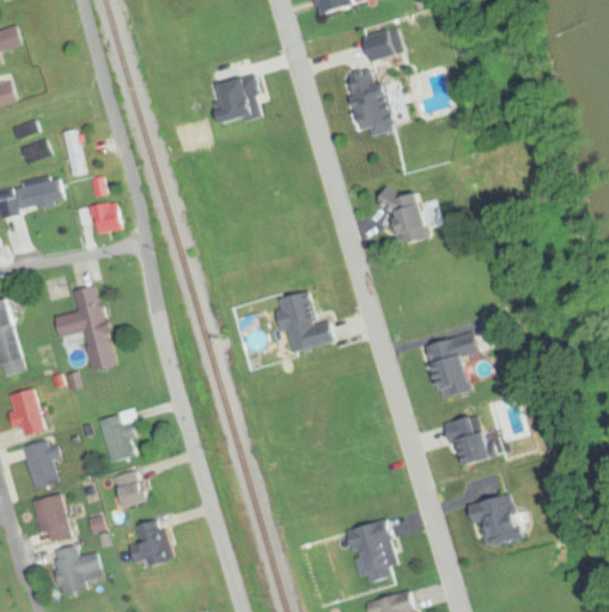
[(359,8),(358,0),(321,0),(322,13),(359,8)]
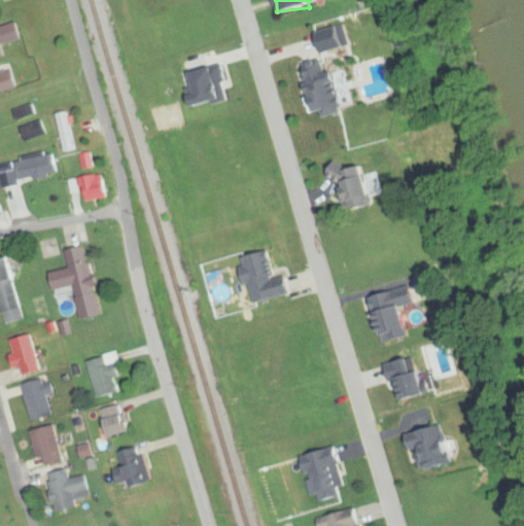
[(0,91),(14,88),(7,58),(5,59),(1,44),(22,40),(16,22),(0,25),(0,91)]
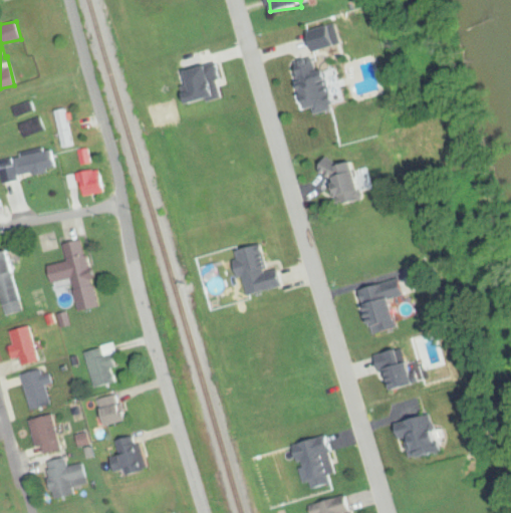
[(318,54),(294,64),(316,115),(340,105),(318,54)]
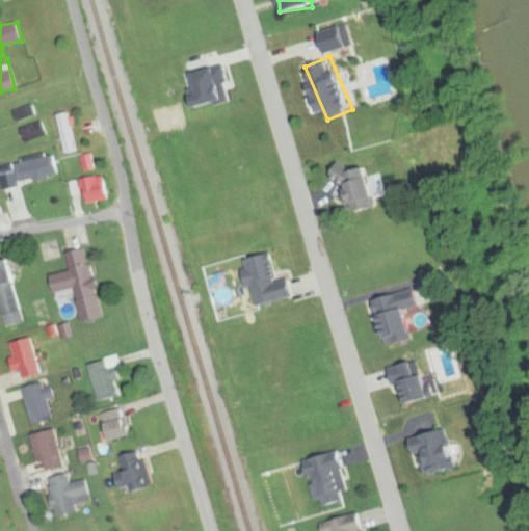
[(15,121),(34,114),(32,106),(11,111),(15,121)]
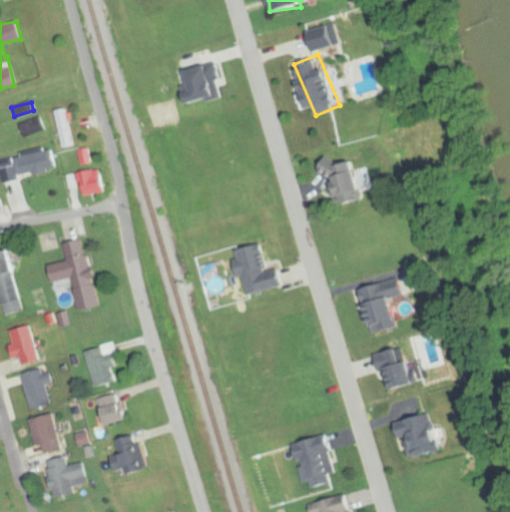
[(53,110),(61,146),(72,144),(64,108),(53,110)]
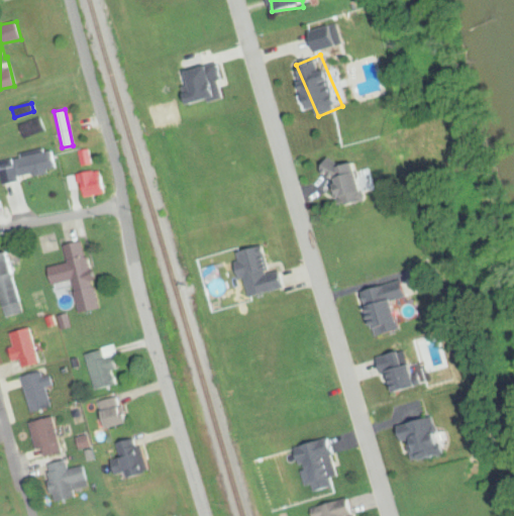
[(17,123),(21,137),(43,131),(40,117),(17,123)]
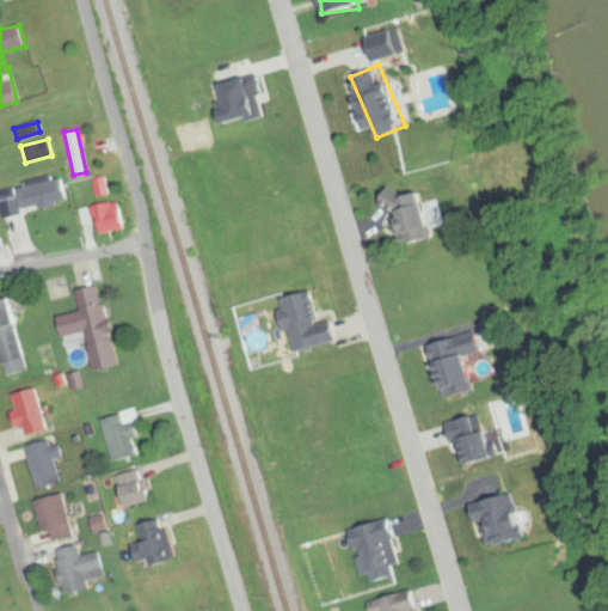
[(67,200),(61,175),(0,190),(0,203),(4,217),(67,200)]
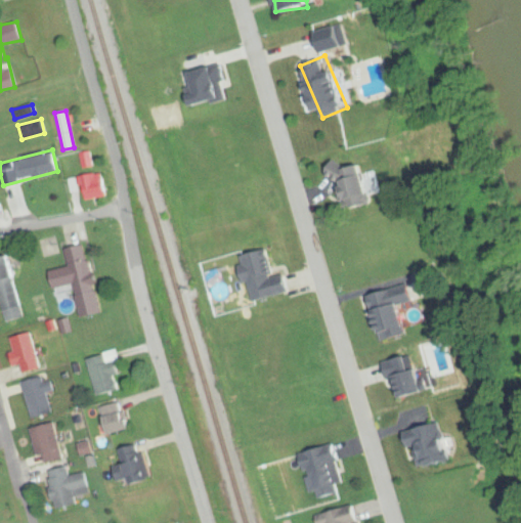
[(341,207),(362,207),(361,169),(340,170),(341,207)]
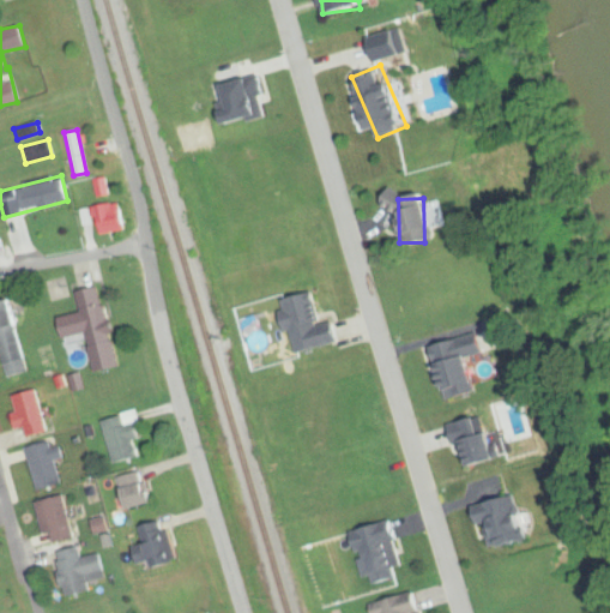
[(122,218),(116,199),(95,206),(101,226),(122,218)]
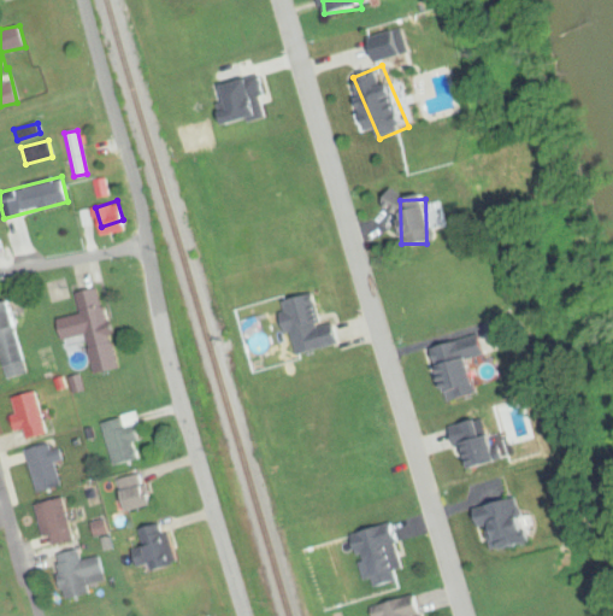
[(86,334),(94,373),(118,368),(102,286),(76,291),(81,314),(59,318),(63,339),(86,334)]
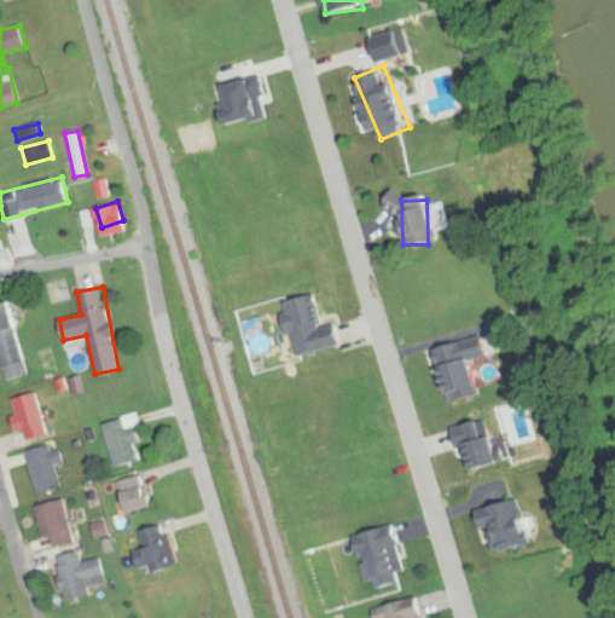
[(24,361),(9,300),(0,301),(0,362),(1,367),(24,361)]
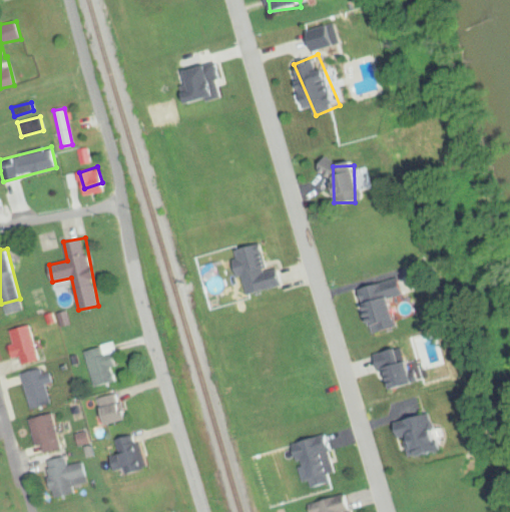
[(390,329),(380,285),(361,289),(371,334),(390,329)]
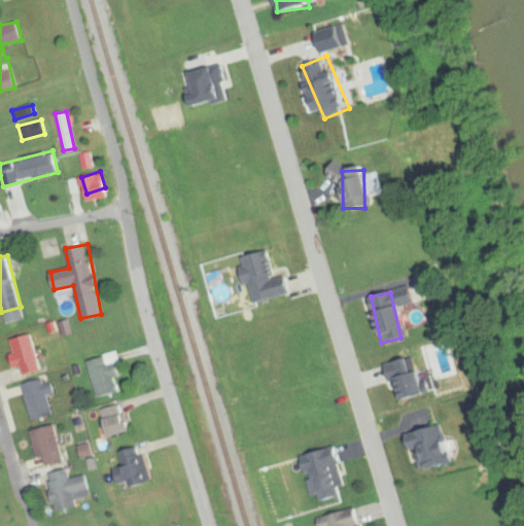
[(20,364),(23,375),(40,370),(30,332),(8,339),(16,365),(20,364)]
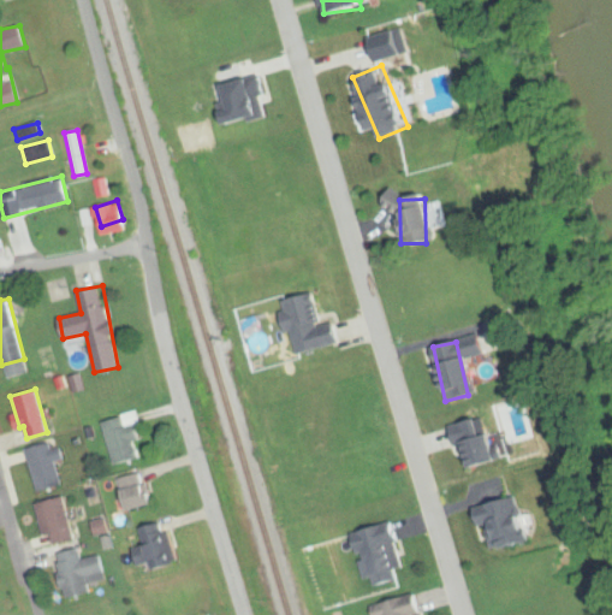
[(142,439),(134,411),(100,421),(113,465),(138,456),(134,442),(142,439)]
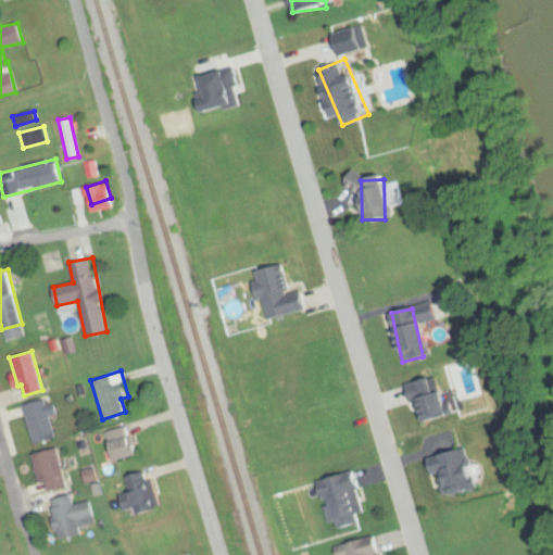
[(406,382),(410,401),(417,400),(422,423),(441,419),(435,378),(406,382)]
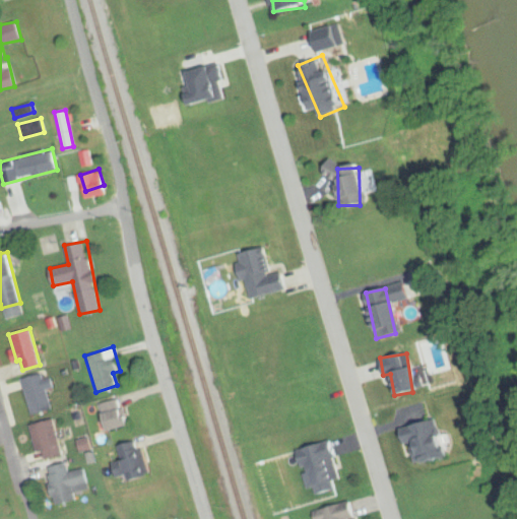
[(33,414),(54,408),(44,372),(22,378),(33,414)]
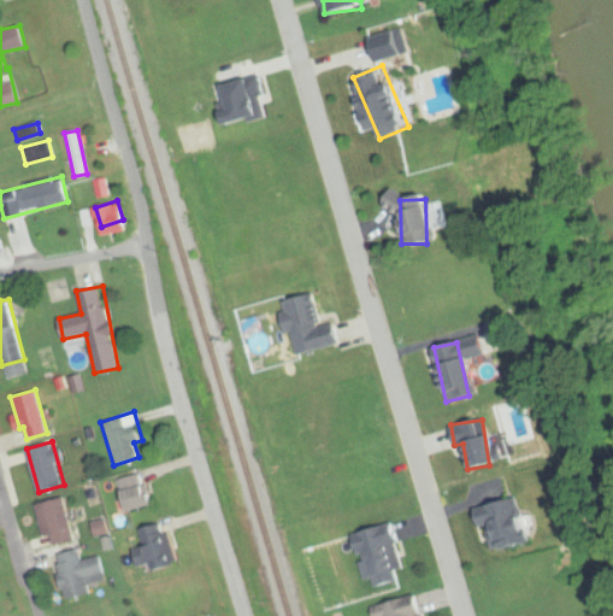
[(128,512),(155,502),(141,469),(115,480),(128,512)]
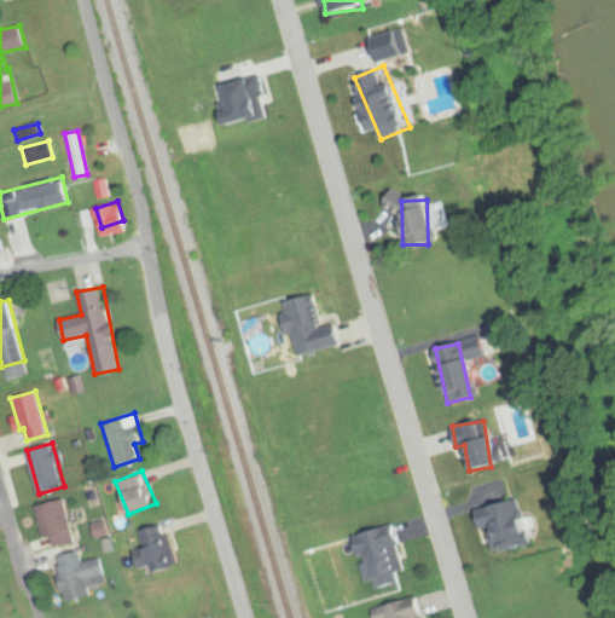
[(51,535),(54,546),(76,539),(63,497),(35,506),(44,537),(51,535)]
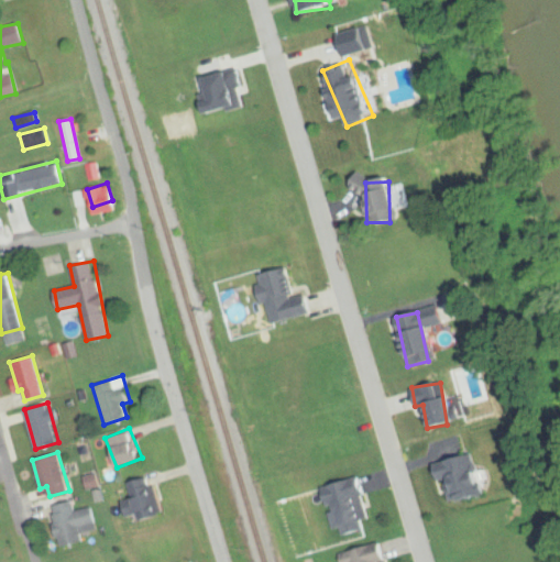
[(475,496),(473,486),(481,485),(479,473),(468,475),(463,456),(437,462),(446,503),(475,496)]
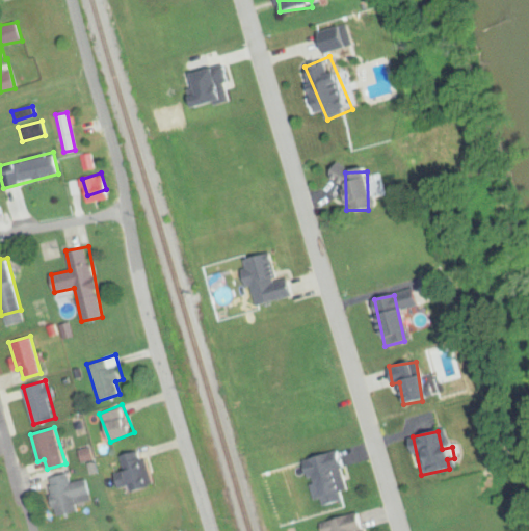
[(111,475),(117,488),(126,485),(130,493),(144,486),(129,452),(116,457),(123,470),(111,475)]
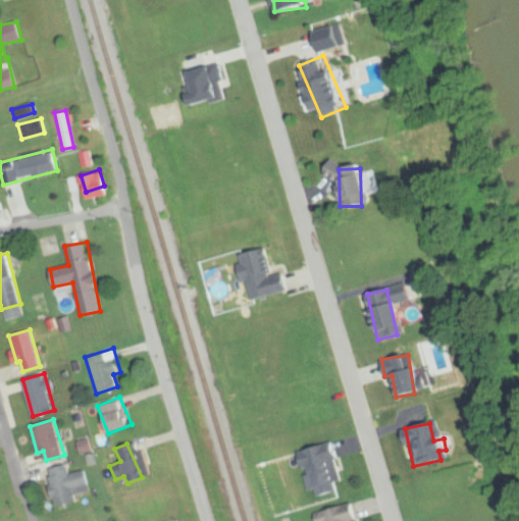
[(309,495),(340,488),(332,449),(319,452),(318,447),(300,450),(309,495)]
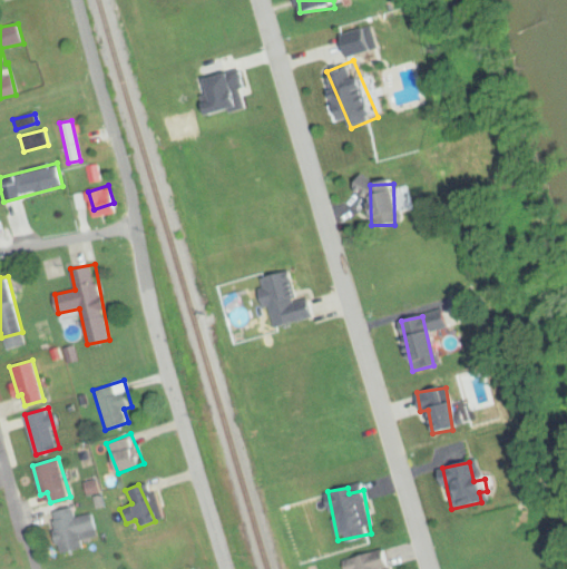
[(98,541),(93,512),(75,517),(72,506),(51,510),(59,550),(98,541)]
